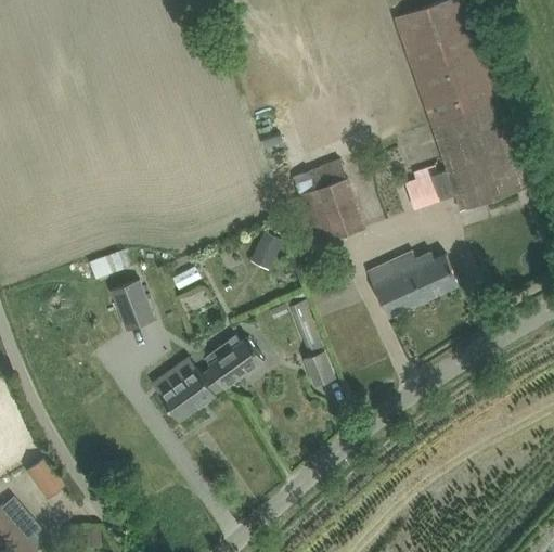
[(448,171),(407,185),(415,209),(456,195),(461,212),(527,189),(462,0),(450,0),(396,18),(448,171)]
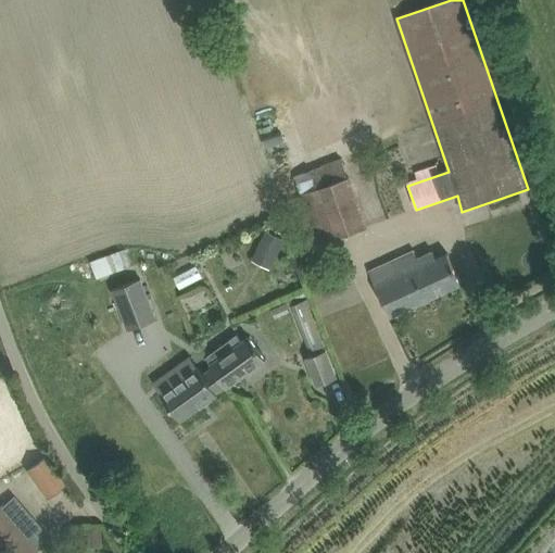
[(347,179),(340,162),(310,173),(316,191),(300,197),(317,247),(365,229),(348,179),(347,179)]
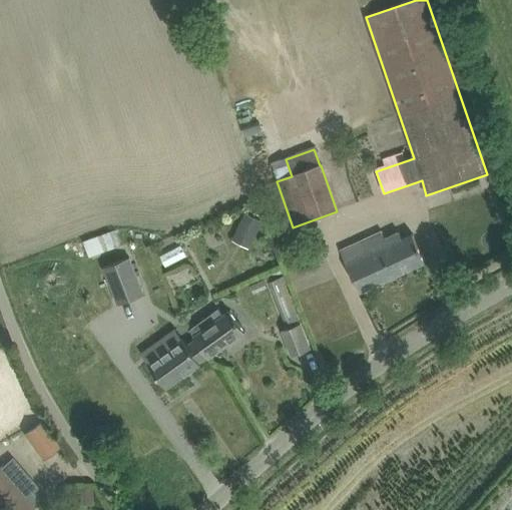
[(244,214),(235,231),(252,240),(262,222),(244,214)]
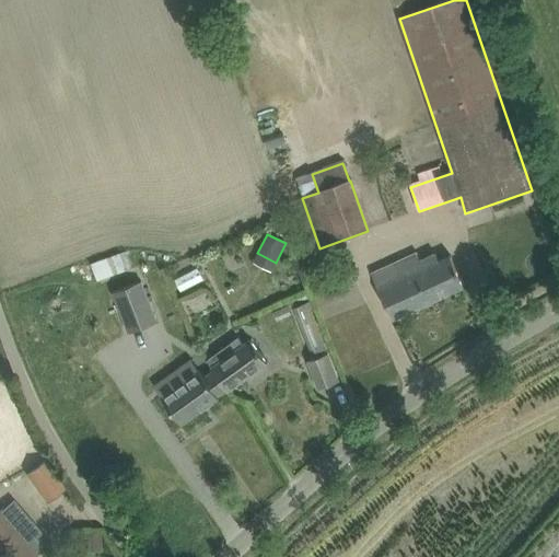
[(118,255),(103,262),(109,278),(125,271),(118,255)]
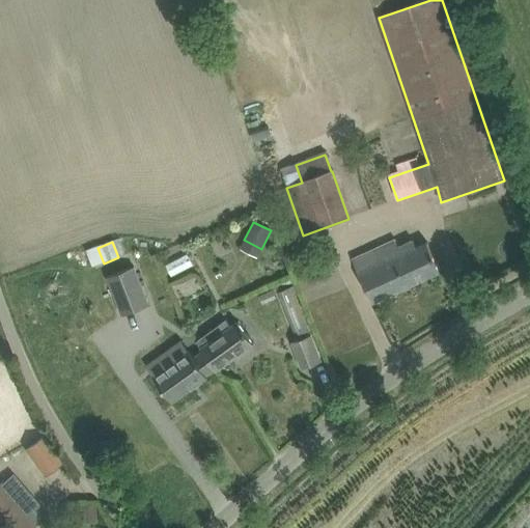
[(371,304),(440,273),(426,244),(416,249),(412,242),(397,249),(394,242),(352,261),(371,304)]
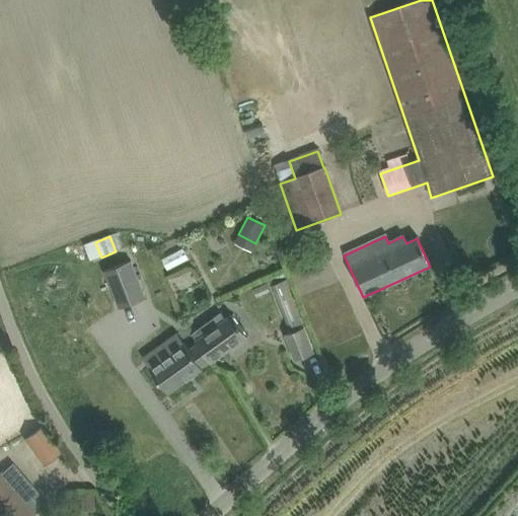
[(173,278),(197,266),(189,252),(166,264),(173,278)]
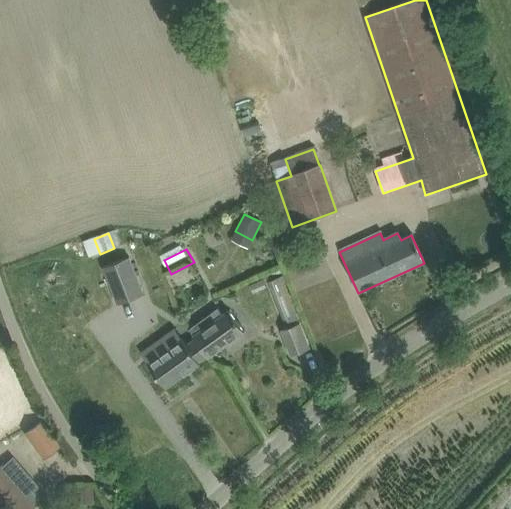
[(102,269),(116,306),(143,296),(129,259),(102,269)]
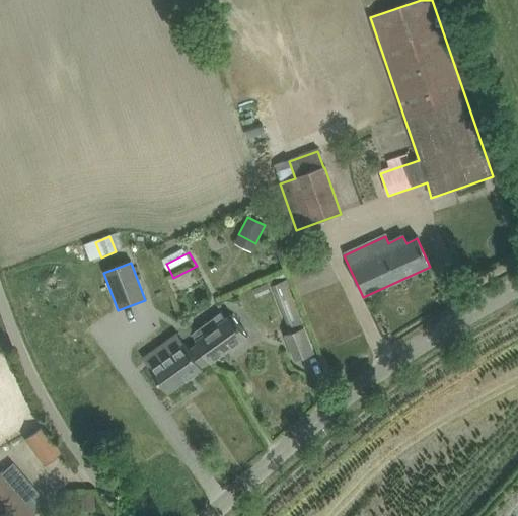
[(294,362),(313,355),(285,282),(272,287),(290,334),(284,337),(294,362)]
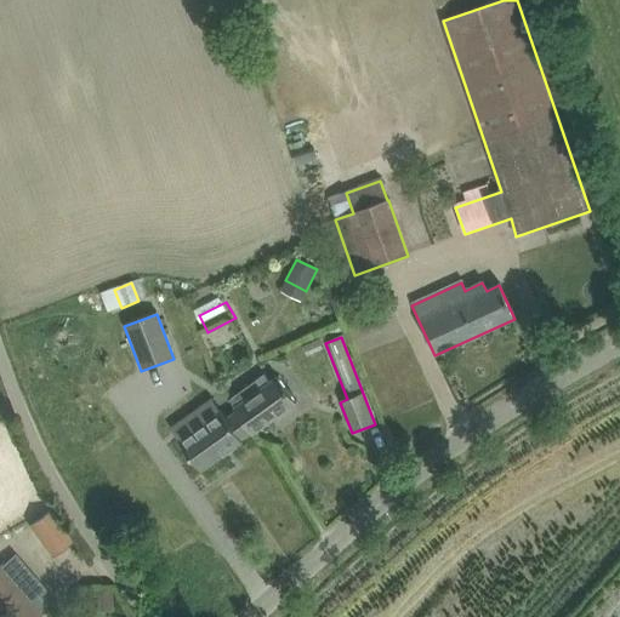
[(317,340),(302,347),(307,355),(322,349),(317,340)]
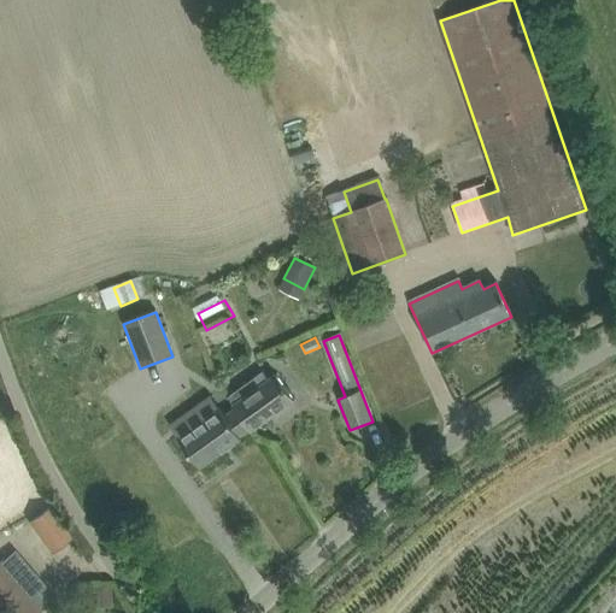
[(228,399),(233,406),(232,407),(250,432),(293,401),(275,377),(267,382),(262,375),(228,399)]
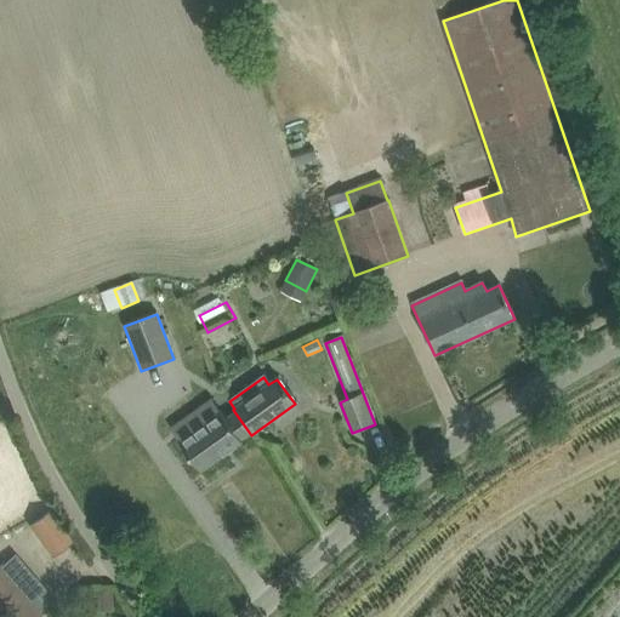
[(220,415),(180,444),(200,473),(228,452),(251,435),(233,410),(233,409),(222,417),(220,415)]
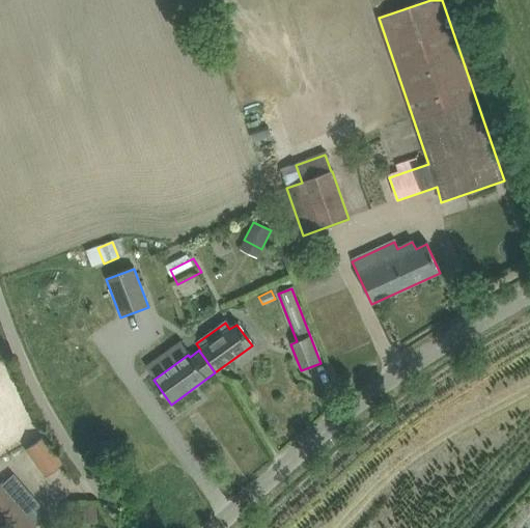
[(40,439),(26,450),(32,459),(47,447),(40,439)]
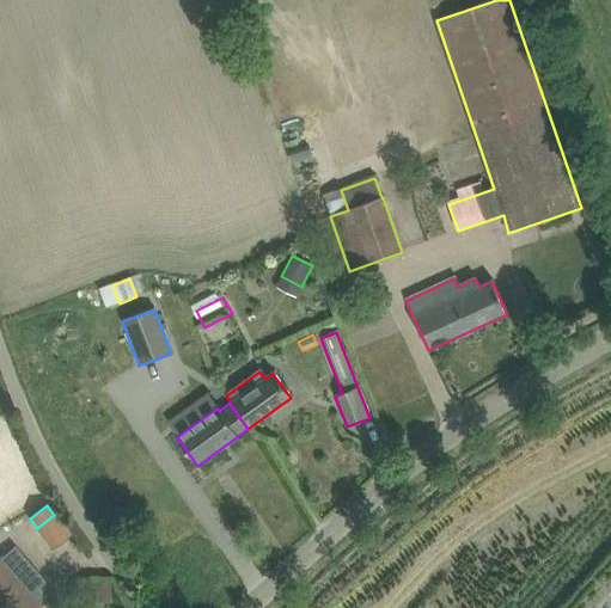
[(4,558),(0,560),(0,607),(35,607),(42,602),(53,593),(14,548),(4,558)]
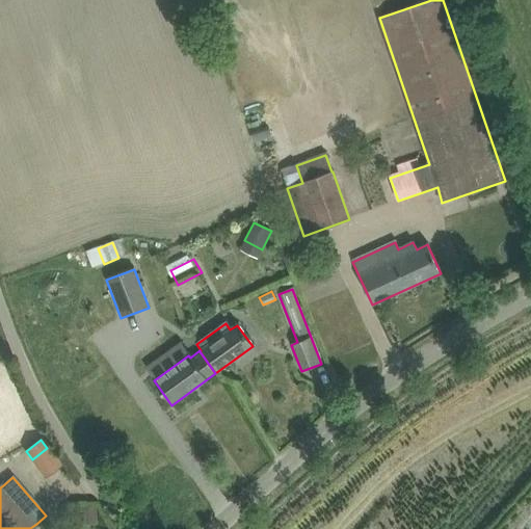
[(94,510),(78,510),(78,526),(94,526),(94,510)]
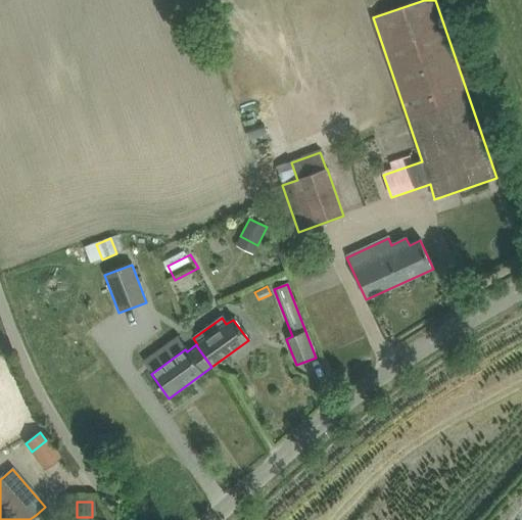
All buildings are outlined.
